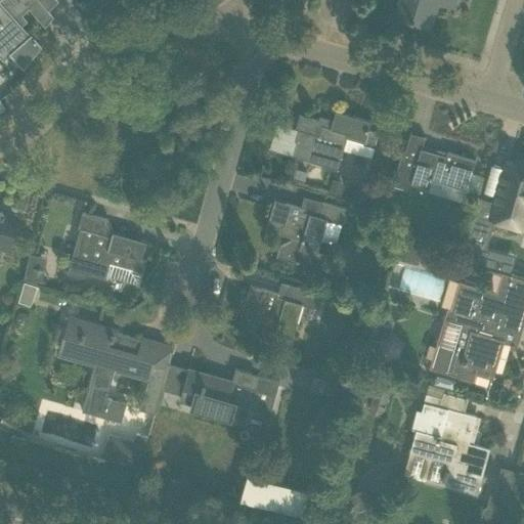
[(0,0),(0,58),(1,60),(8,54),(22,69),(40,46),(30,34),(29,35),(14,19),(37,0),(36,0),(0,0)]
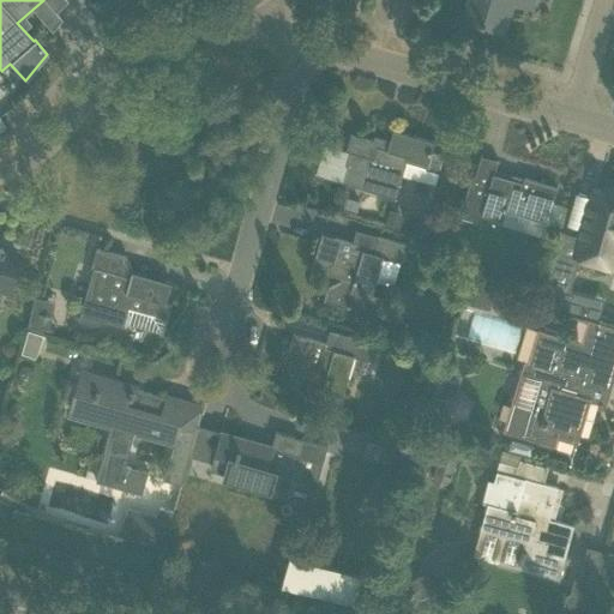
[(42,0),(43,0),(54,12),(66,0),(65,0),(78,0),(79,1),(80,0),(42,0)]
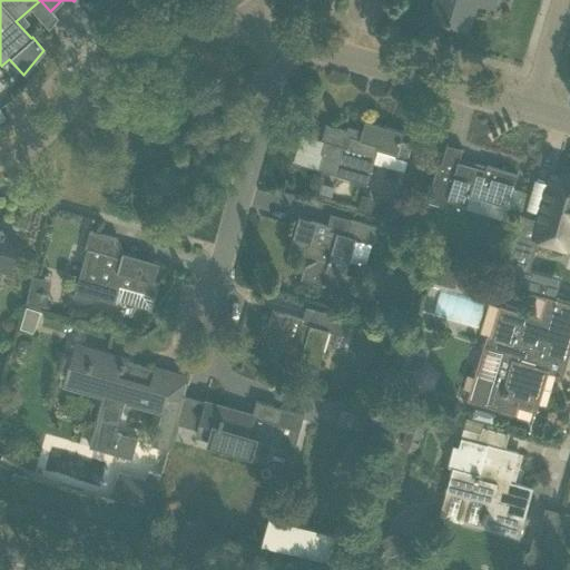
[(435,0),(431,16),(469,27),(475,2),(493,7),(494,0),(435,0)]
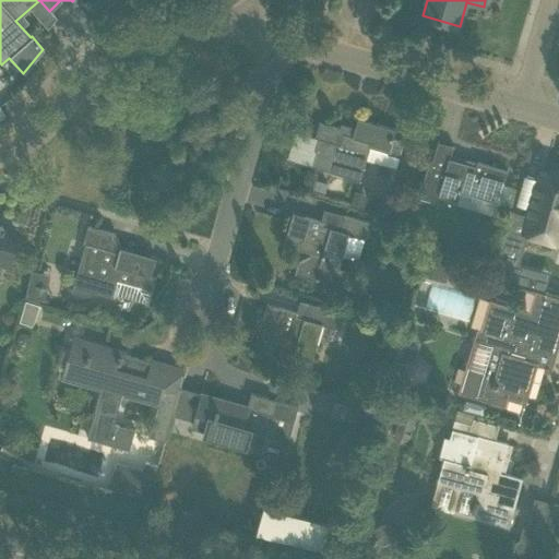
[(312,166),(333,173),(361,180),(370,149),(399,156),(403,141),(393,139),(396,129),(358,118),(354,132),(319,121),(314,137),(321,139),(312,166)]
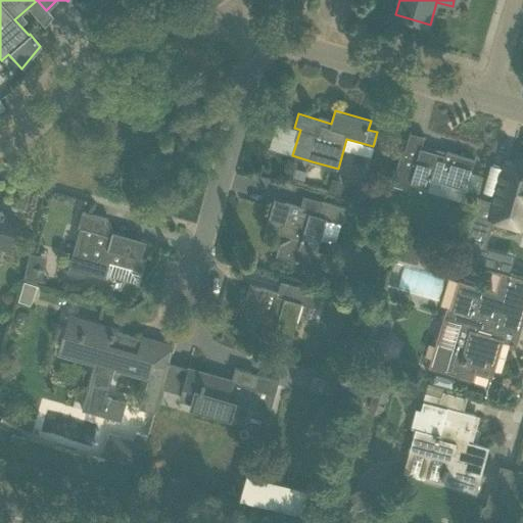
[(410,132),(403,152),(402,157),(399,156),(391,185),(410,190),(412,183),(429,188),(431,181),(466,190),(475,159),(422,144),(424,136),(410,132)]
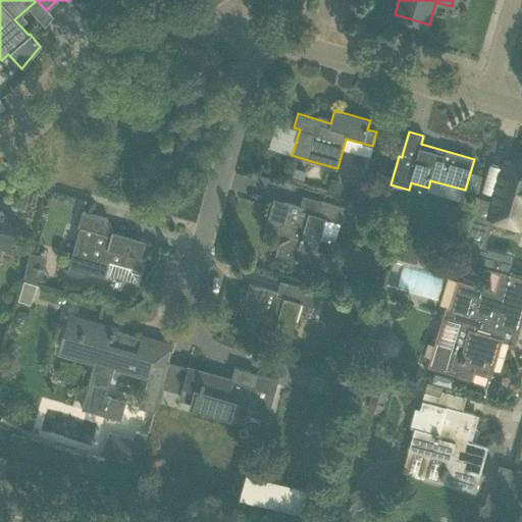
[(462,241),(457,258),(481,265),(486,247),(482,246),(490,217),(521,225),(521,164),(507,160),(496,202),(477,197),(465,241),(462,241)]
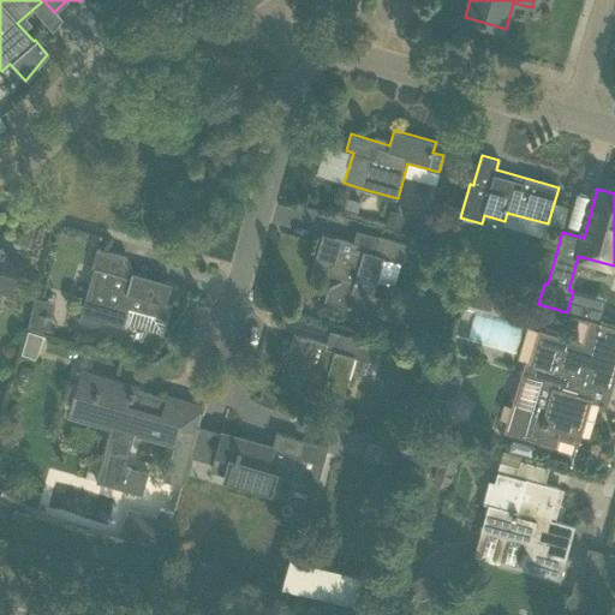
[(346,196),(342,207),(356,212),(359,201),(346,196)]
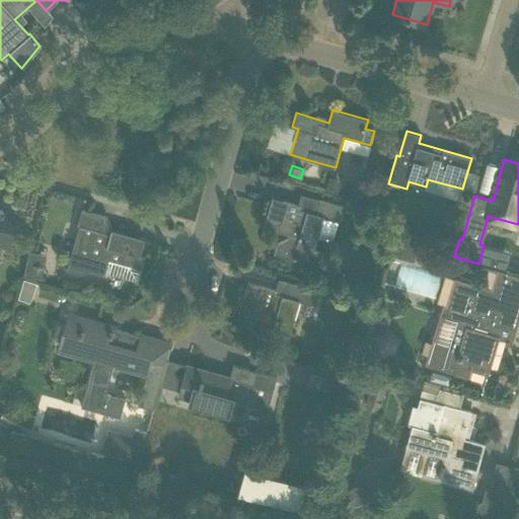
[(327,177),(324,190),(337,193),(340,180),(327,177)]
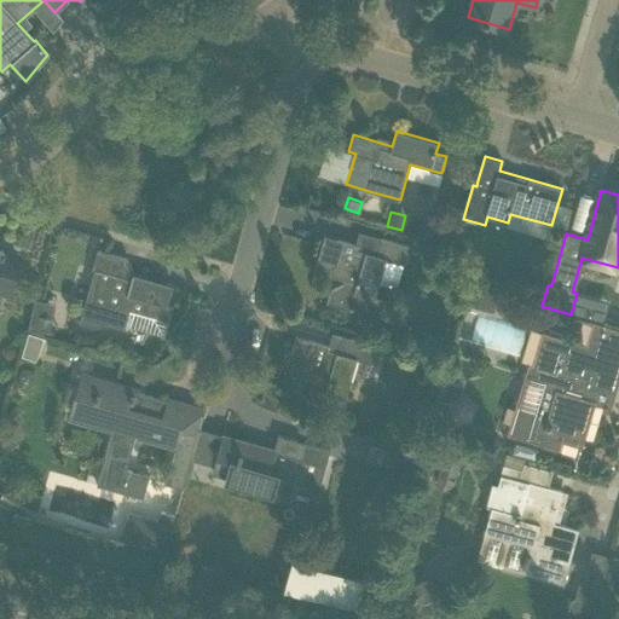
[(330,293),(327,304),(347,310),(347,312),(379,322),(383,304),(375,301),(387,260),(405,265),(411,247),(381,237),(376,250),(324,236),(314,271),(343,279),(343,283),(330,293)]
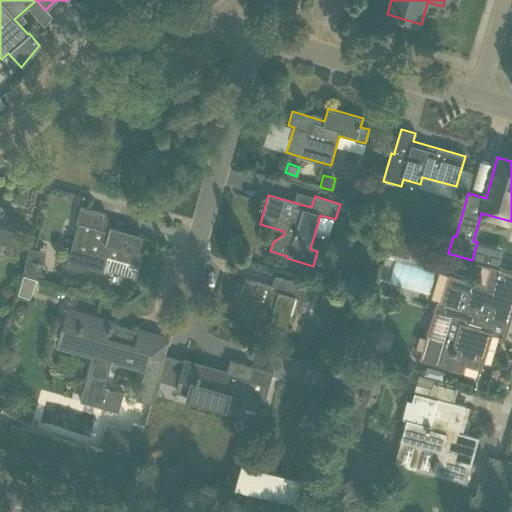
[(79,223),(67,267),(83,272),(90,268),(103,272),(104,269),(131,276),(137,273),(140,266),(143,253),(138,252),(143,235),(104,225),(107,214),(103,213),(80,206),(76,222),(79,223)]
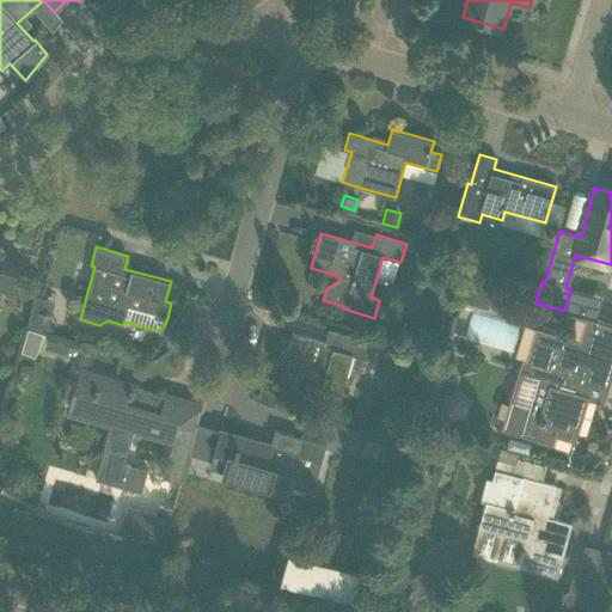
[(0,286),(6,288),(17,254),(0,249),(0,286)]
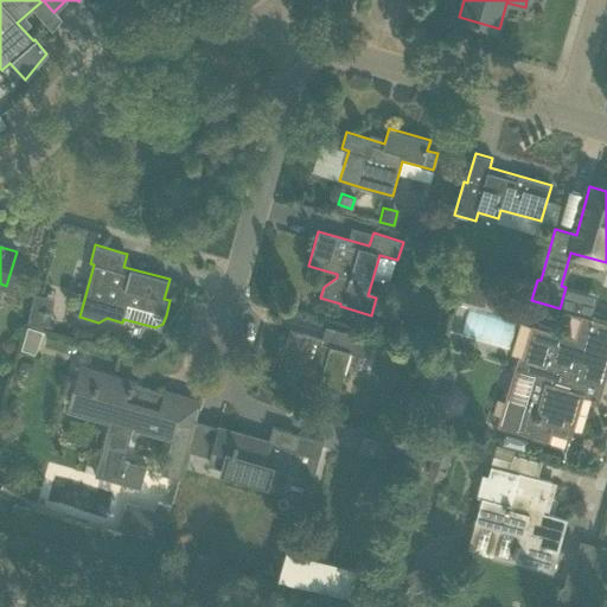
[(459,299),(484,307),(489,292),(462,283),(459,299)]
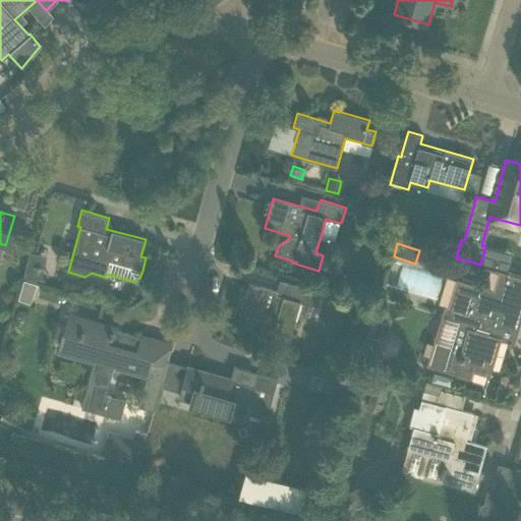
[(402,264),(396,290),(439,299),(445,274),(402,264)]
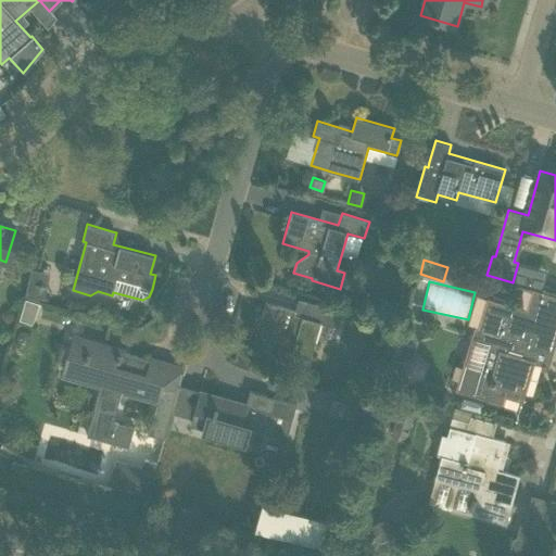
[(27,282),(24,295),(43,300),(46,287),(27,282)]
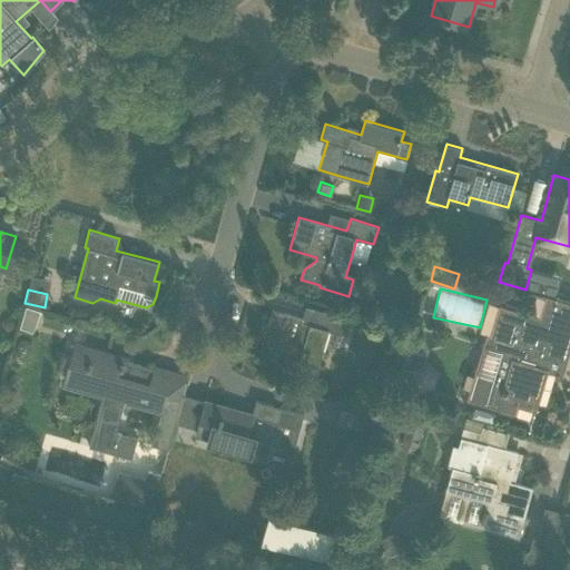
[(475,374),(468,400),(517,414),(519,406),(536,411),(548,370),(554,371),(564,374),(569,353),(569,303),(547,297),(541,316),(541,317),(500,305),(491,336),(487,335),(483,346),(501,352),(493,380),(475,374)]
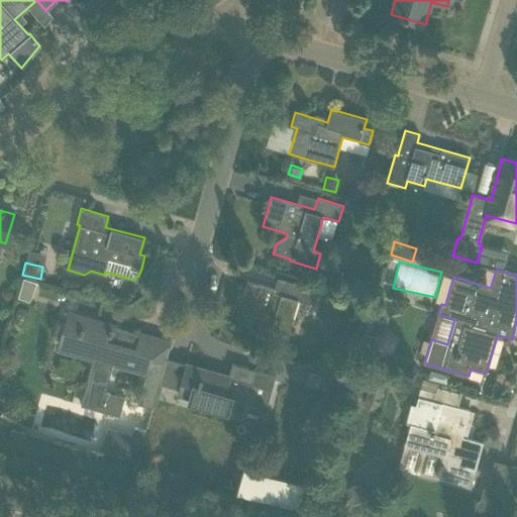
[(21,278),(18,290),(25,292),(31,289),(33,282),(21,278)]
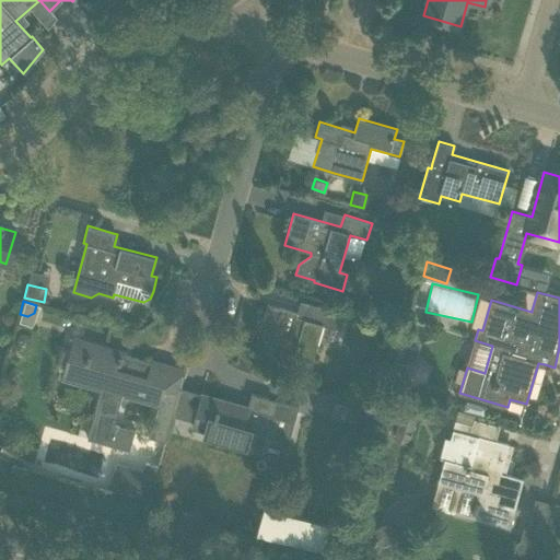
[(258,336),(279,342),(283,343),(281,352),(278,364),(308,374),(312,361),(314,362),(324,325),(341,330),(346,313),(318,305),(314,317),(288,310),(267,304),(263,319),(258,317),(253,335),(258,336)]
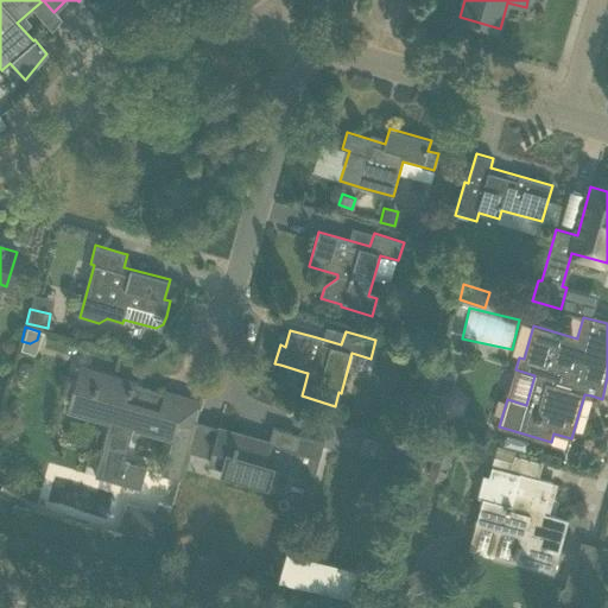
[(181,425),(183,417),(159,411),(165,393),(78,369),(73,392),(68,407),(109,419),(94,475),(118,482),(115,493),(137,499),(140,488),(146,468),(124,461),(133,426),(153,432),(173,437),(162,475),(179,481),(194,429),(181,425)]
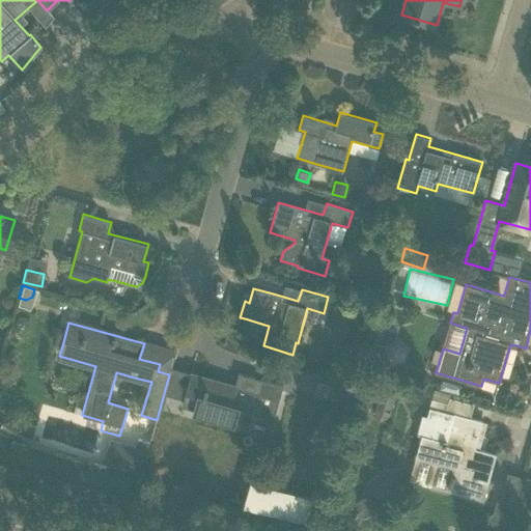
[(365,331),(360,346),(370,348),(374,334),(365,331)]
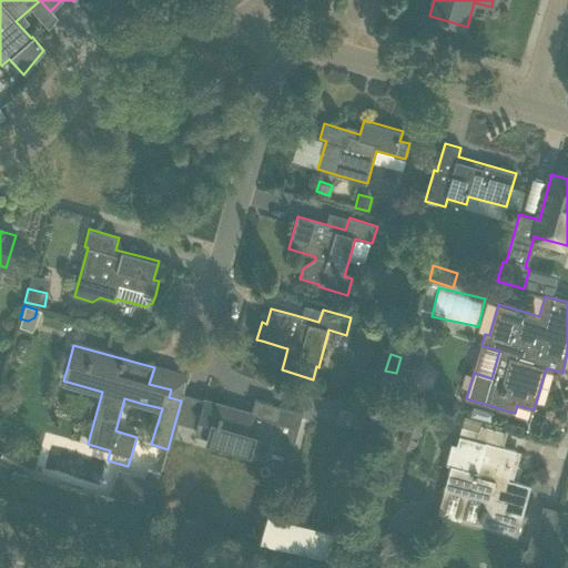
[(411,368),(407,382),(417,392),(432,387),(435,374),(425,364),(411,368)]
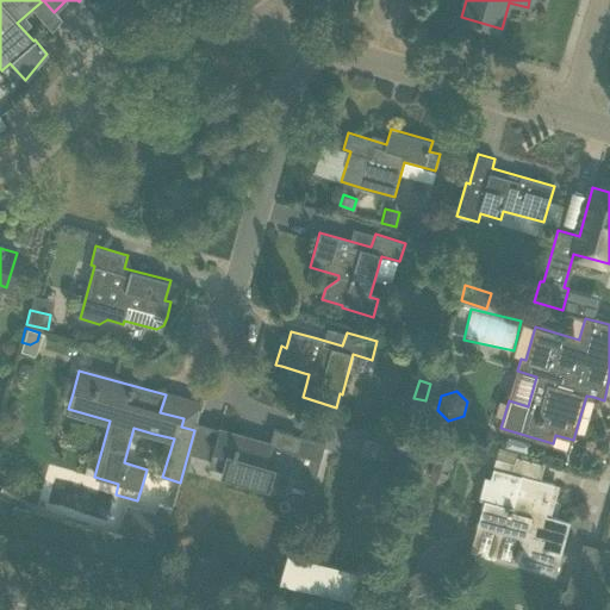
[(211,458),(209,466),(222,471),(221,475),(271,490),(272,484),(277,470),(313,480),(324,443),(274,429),(271,444),(219,430),(211,458)]
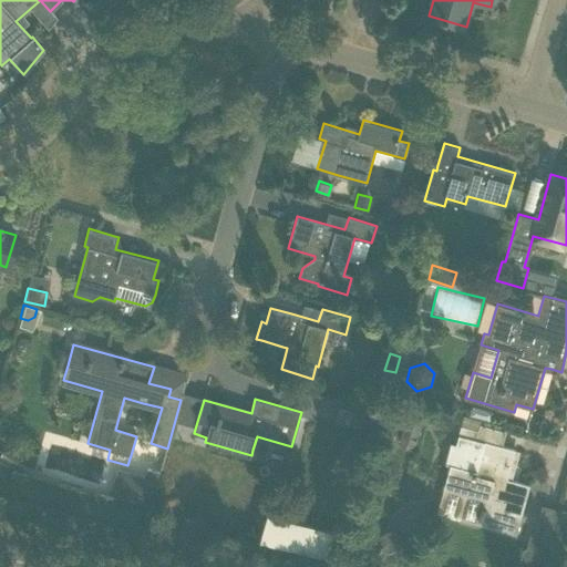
[(472,406),(470,414),(488,420),(492,412),(472,406)]
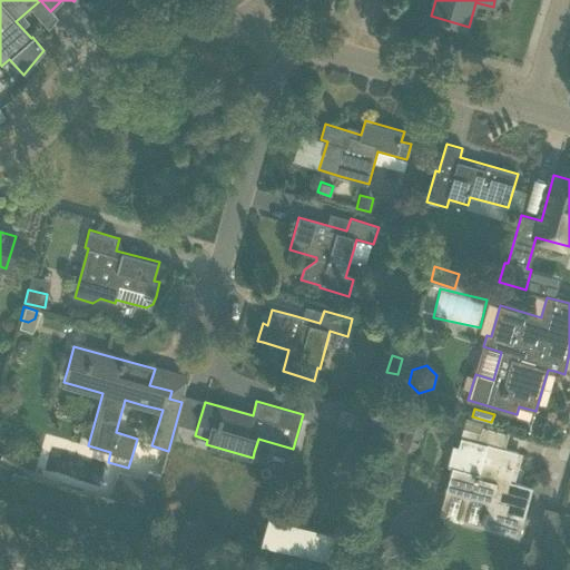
[(453,467),(446,491),(471,497),(464,521),(484,527),(498,530),(519,537),(532,488),(510,481),(518,452),(481,442),(485,426),(463,420),(457,446),(452,445),(446,464),(453,467)]
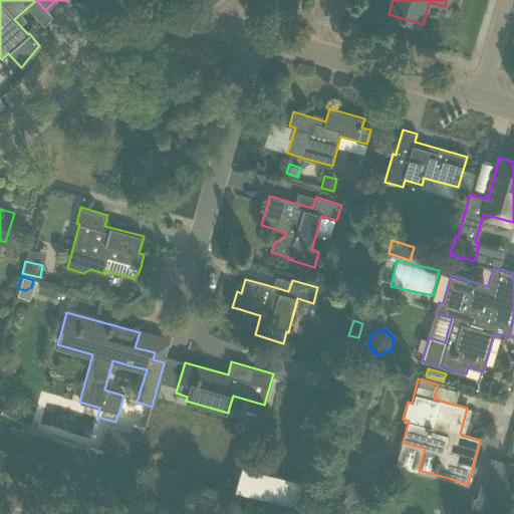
[(362,402),(375,407),(382,386),(369,381),(362,402)]
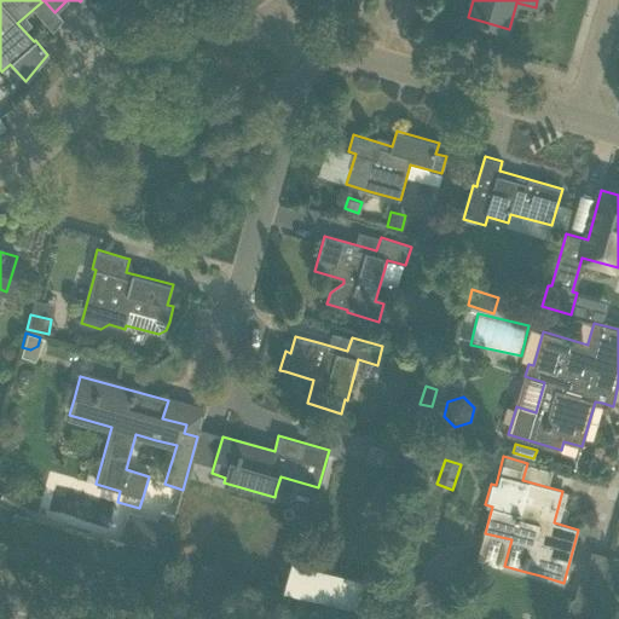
[(161,509),(150,548),(165,551),(175,514),(161,509)]
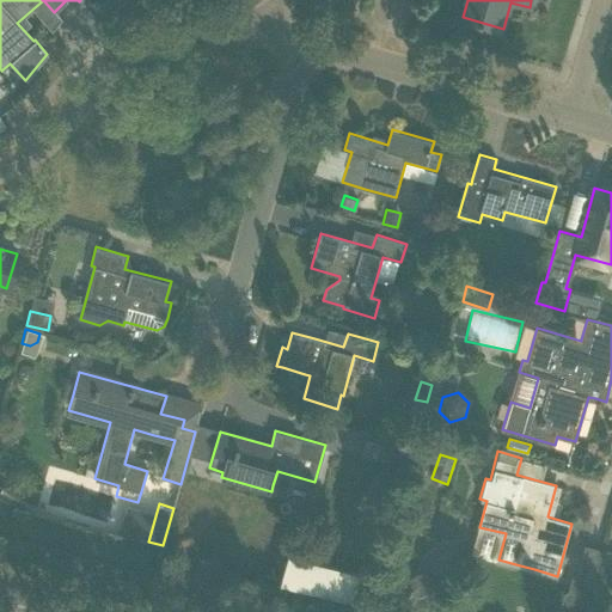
[(13,509),(10,521),(26,525),(30,514),(13,509)]
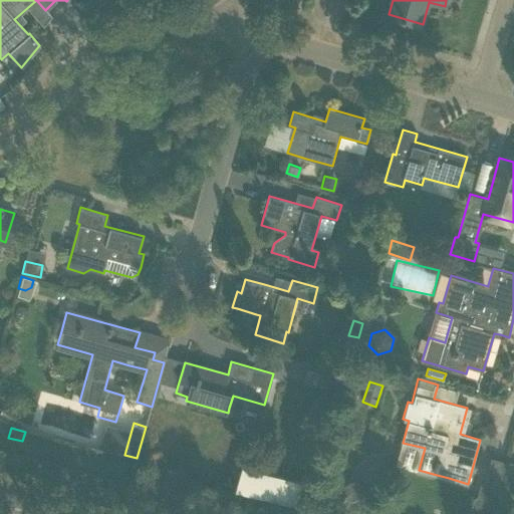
[(482,506),(493,509),(506,462),(492,458),(485,482),(481,484),(478,497),(474,499),(473,506),(479,508),(482,506)]
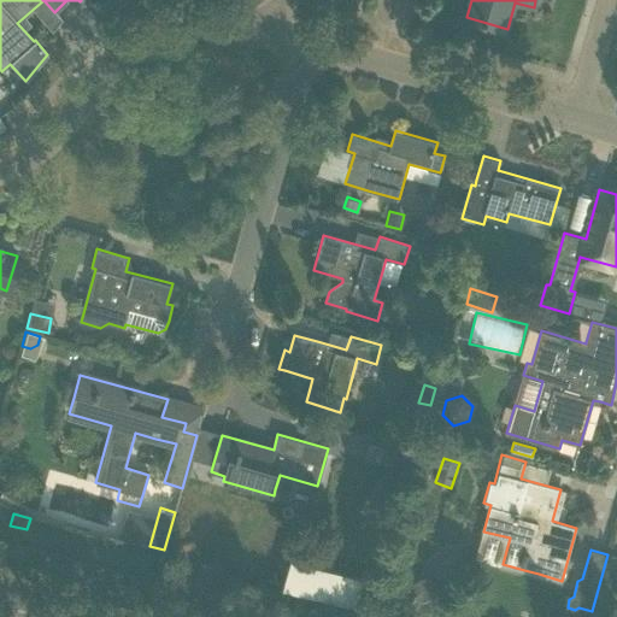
[(616,558),(611,558),(600,598),(612,601),(616,585),(616,558)]
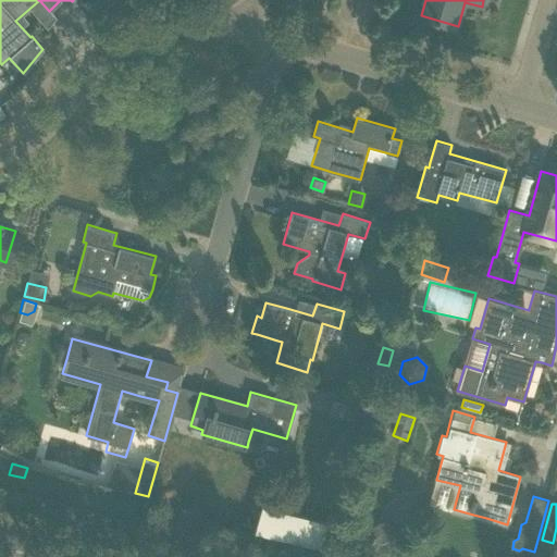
[(294,514),(286,541),(324,551),(332,523),(294,514)]
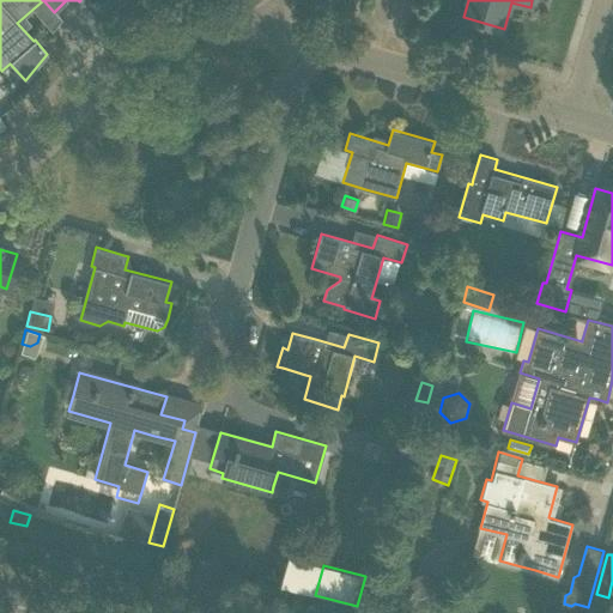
[(398,584),(396,596),(407,602),(418,598),(418,586),(407,578),(398,584)]
